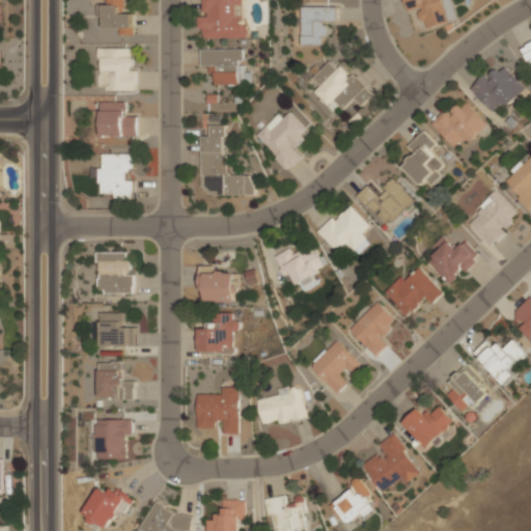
[(134,35),(134,14),(123,14),(123,0),(105,0),(105,6),(100,6),(100,16),(105,16),(105,27),(117,28),(117,34),(134,35)]
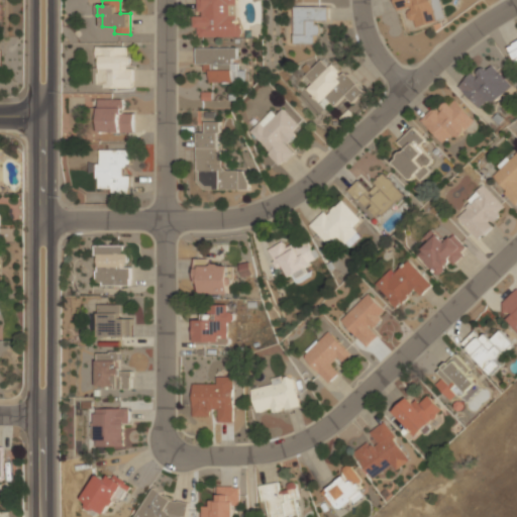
[(240,37),(239,0),(193,0),(194,37),(240,37)]
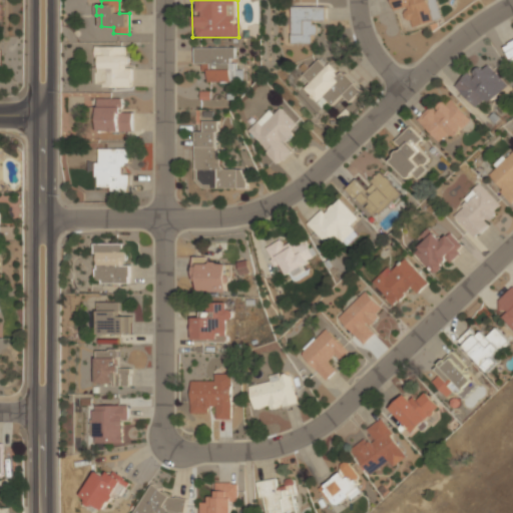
[(391,0),(394,10),(405,7),(411,28),(436,22),(430,0),(391,0)]
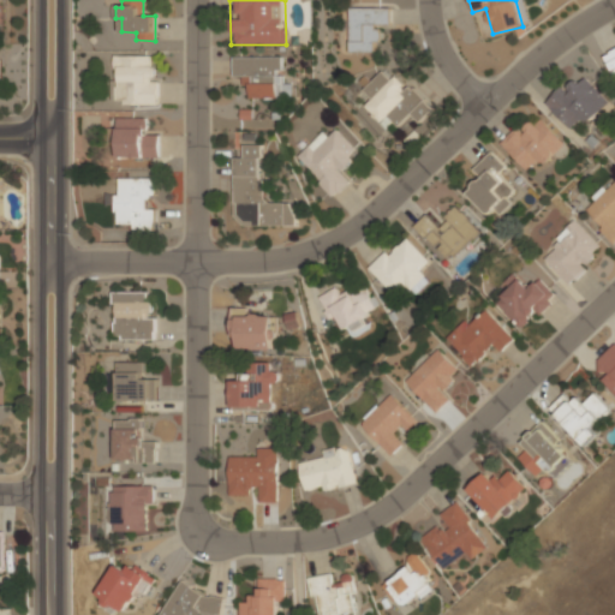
[(515,0),(519,24),(529,23),(525,0),(515,0)]
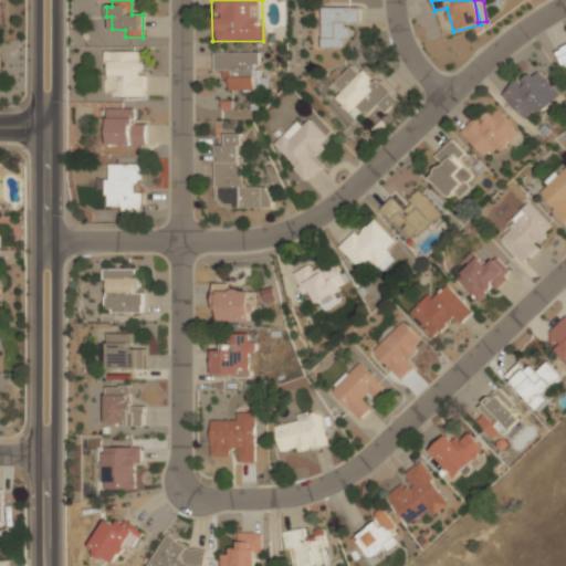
[(321,7),(321,49),(348,49),(348,24),(358,24),(358,7),(321,7)]
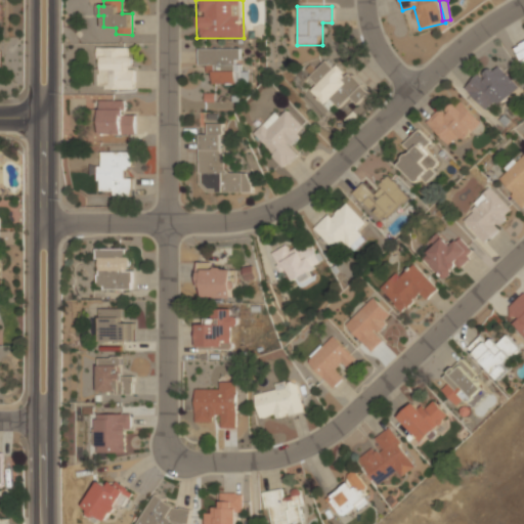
[(523,41),(513,47),(523,70),(523,41)]
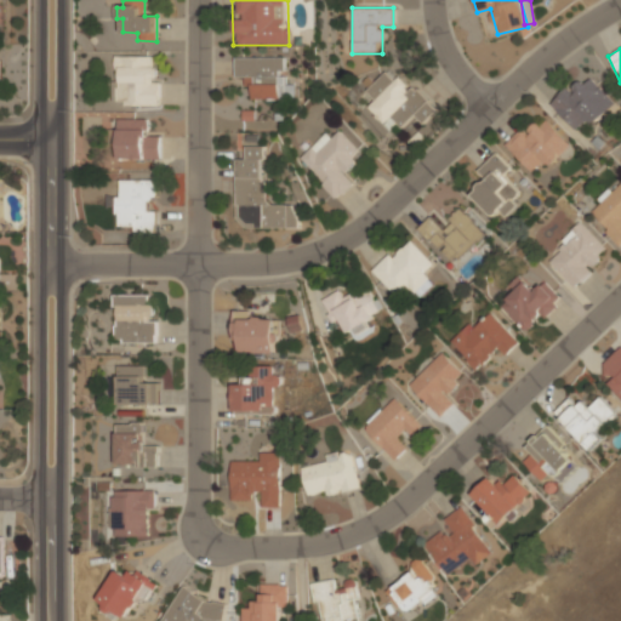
[(112,104),(158,106),(159,56),(113,56),(112,104)]
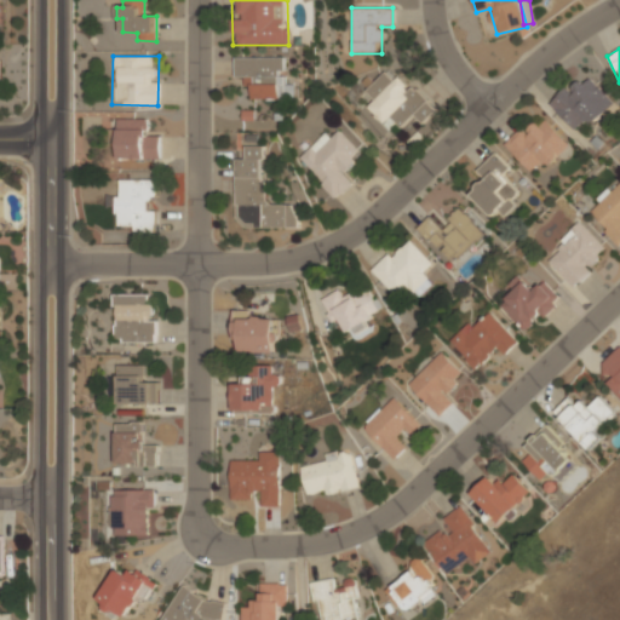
[(285,85),(283,57),(234,57),(235,79),(247,79),(247,98),(294,98),(294,85),(285,85)]
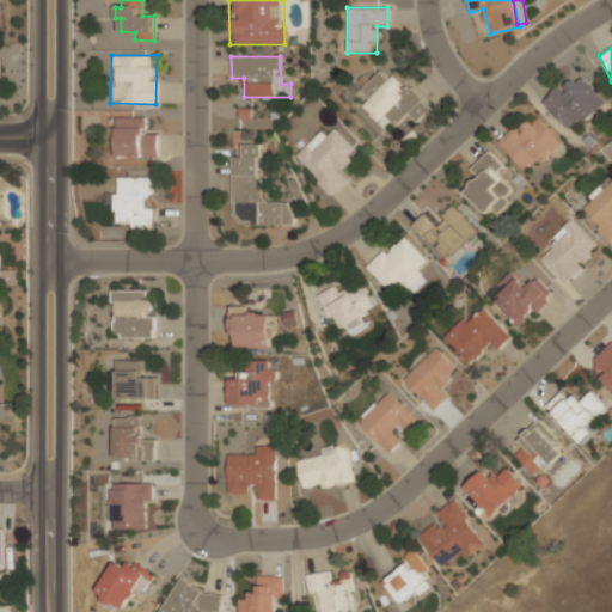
[(387,132),(407,112),(417,122),(430,109),(385,65),(361,90),(369,98),(361,106),(387,132)]
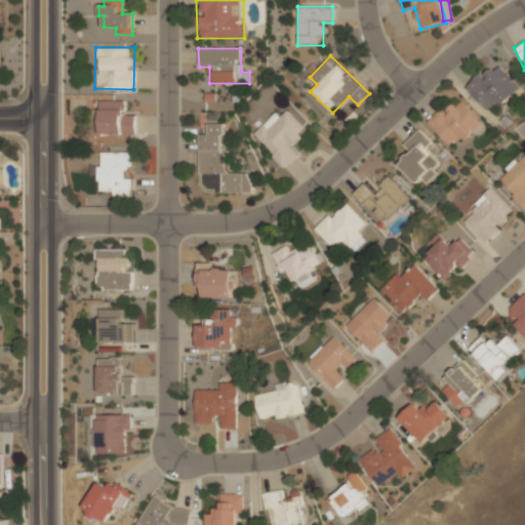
[(467,90),(489,115),(519,86),(496,63),(467,90)]
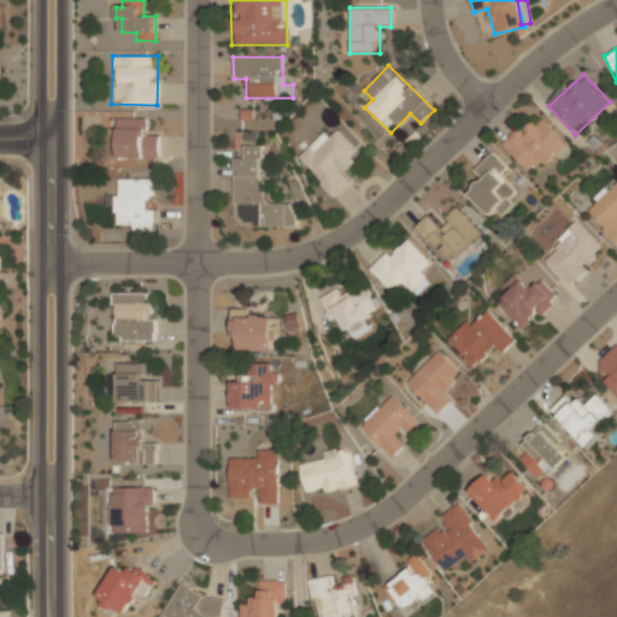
[(540,113),(503,145),(529,176),(566,146),(540,113)]
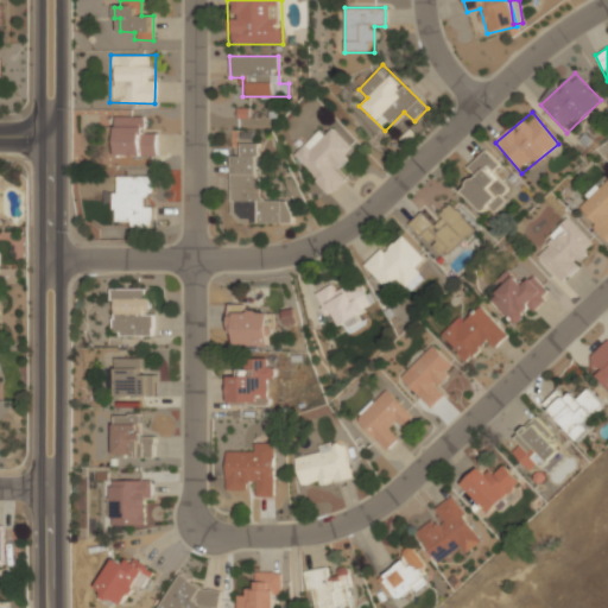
[(143,116),(115,116),(115,157),(156,157),(156,130),(143,130),(143,116)]
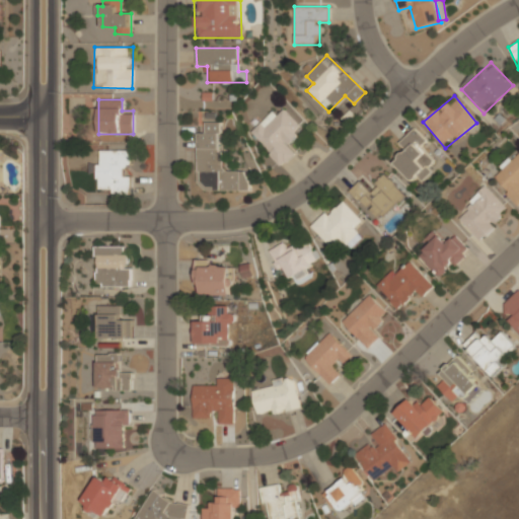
[(273,109),(248,133),(281,166),(296,152),(287,142),(306,125),(289,105),(279,116),(273,109)]
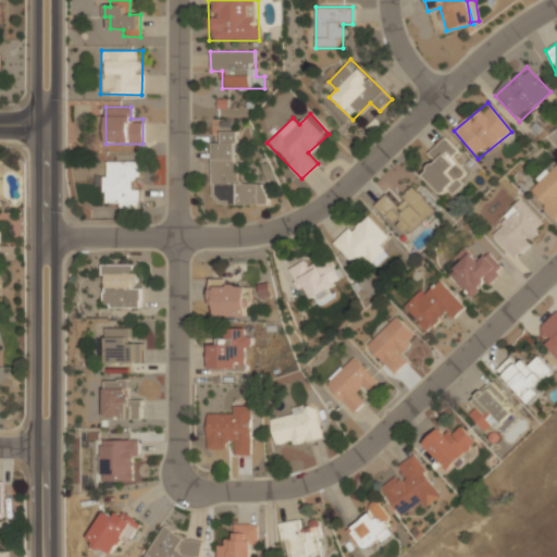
[(212,141),(212,205),(268,205),(268,184),(238,183),(238,132),(222,131),(222,141),(212,141)]
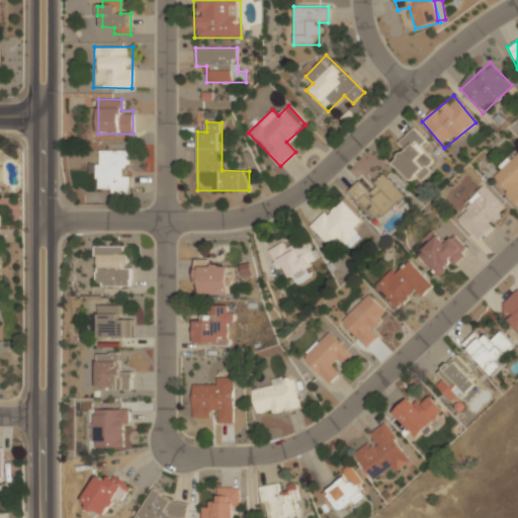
[(393,162),(414,184),(434,166),(419,150),(427,141),(415,127),(398,143),(405,150),(393,162)]
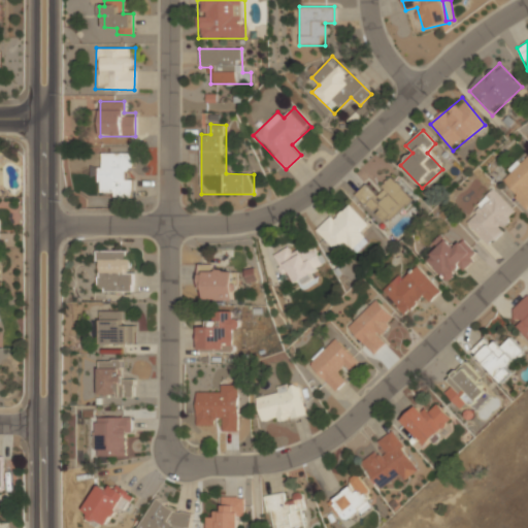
[(527,210),(527,209),(527,151),(504,172),(510,179),(503,186),(527,210)]
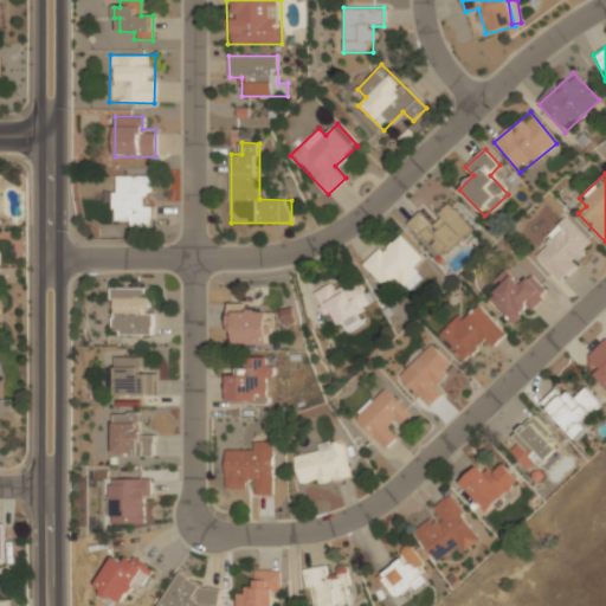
[(113,175),(113,226),(154,226),(154,175),(113,175)]
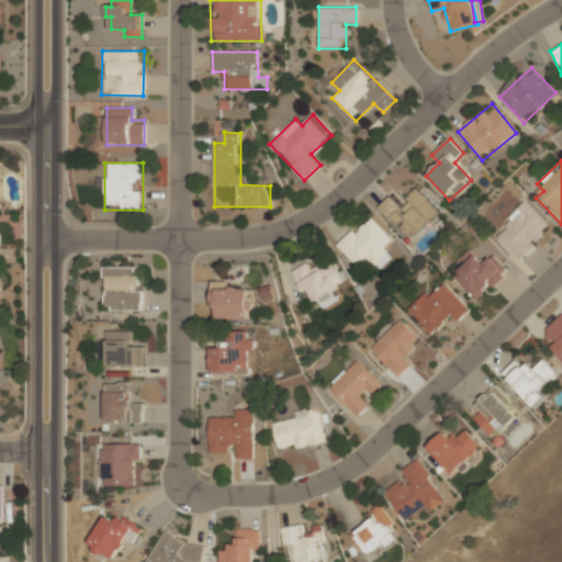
[(413,240),(440,209),(416,188),(402,204),(390,194),(378,209),(413,240)]
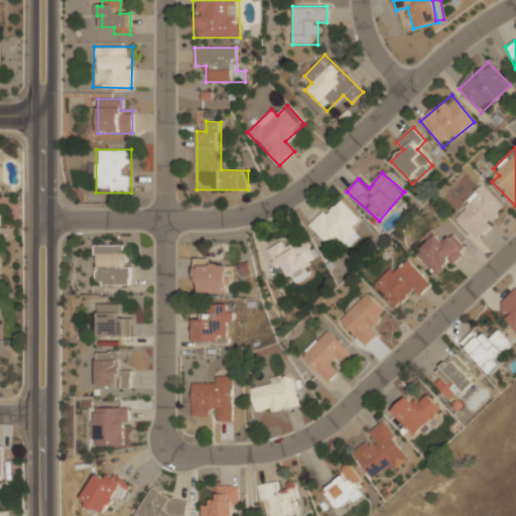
[(454,214),(478,240),(508,211),(484,184),(454,214)]
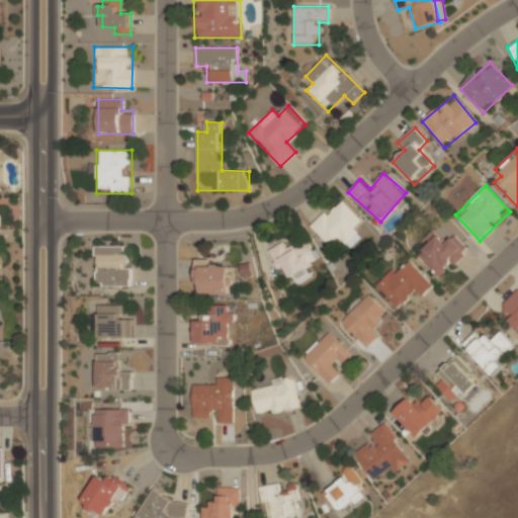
[(329,251),(342,243),(346,249),(361,239),(354,228),(360,224),(344,199),(310,221),(329,251)]
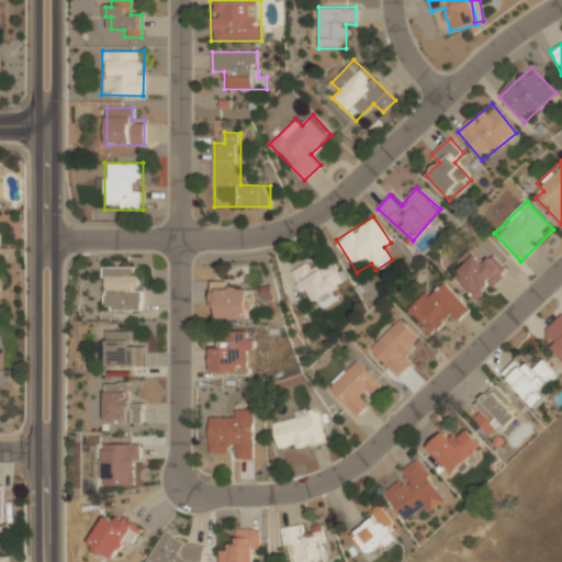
[(509,272),(493,256),(483,265),(474,255),(452,277),(478,303),(509,272)]
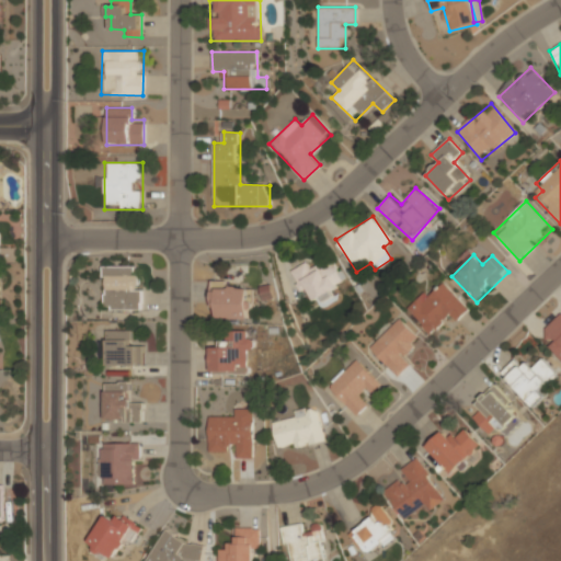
[(343,282),(334,261),(311,271),(308,263),(290,271),(300,294),(310,289),(319,308),(341,298),(335,285),(343,282)]
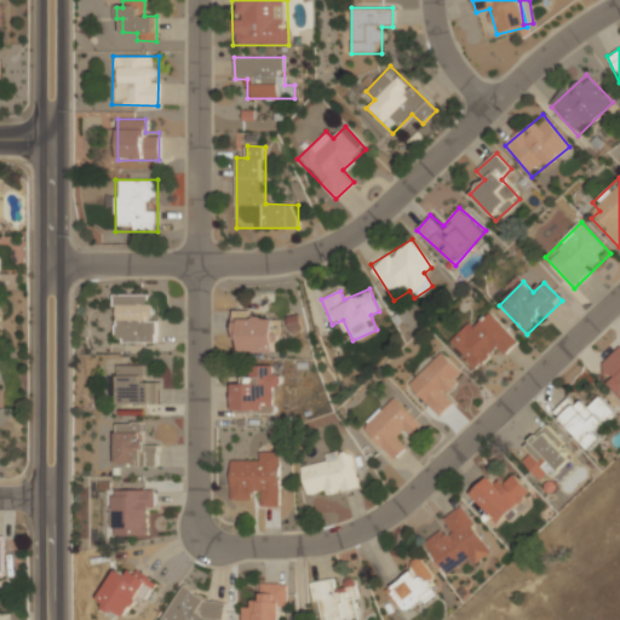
[(151,294),(115,294),(115,342),(156,342),(156,321),(151,321),(151,294)]
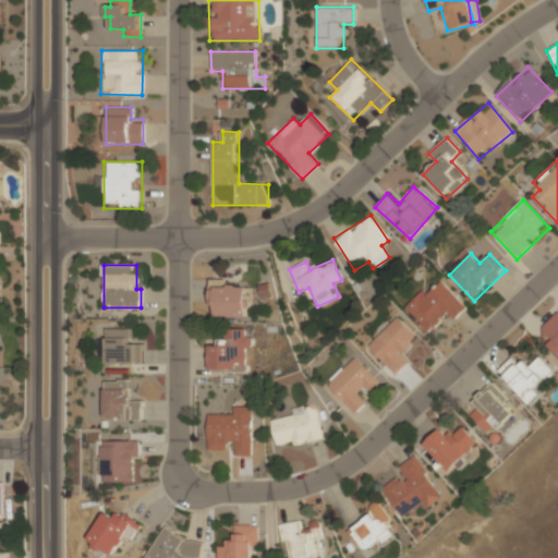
[(463,307),(441,280),(405,310),(428,337),(463,307)]
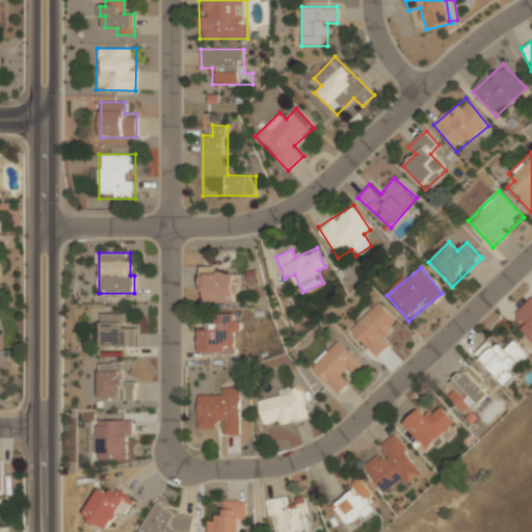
[(203,272),(203,302),(237,302),(237,272),(203,272)]
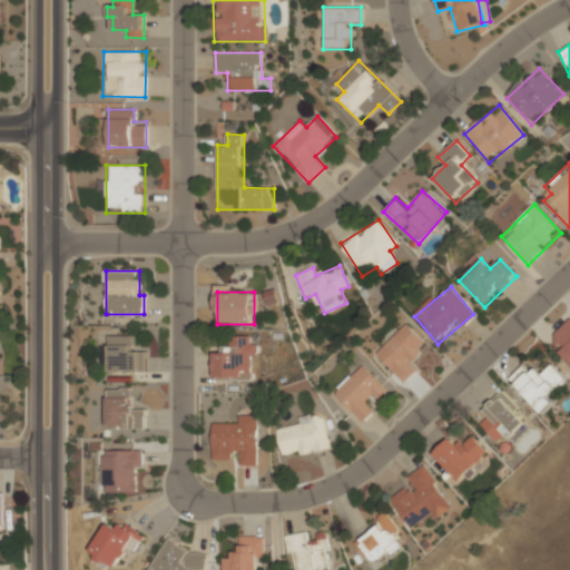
[(560,365),(569,365),(569,318),(559,318),(558,342),(561,342),(560,365)]
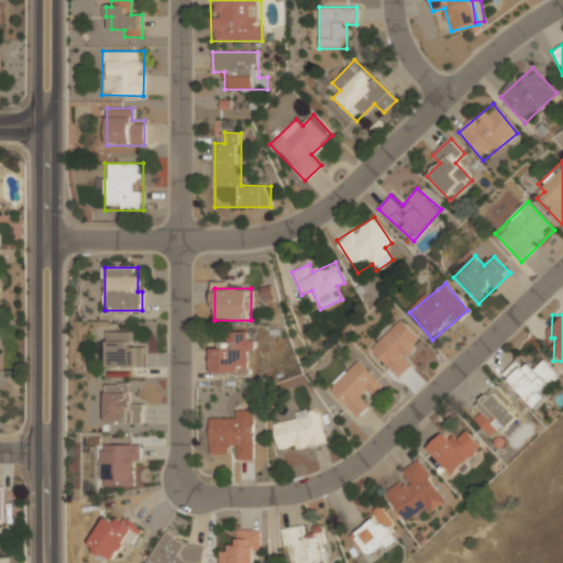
[(399,378),(414,364),(406,356),(422,341),(403,319),(371,349),(399,378)]
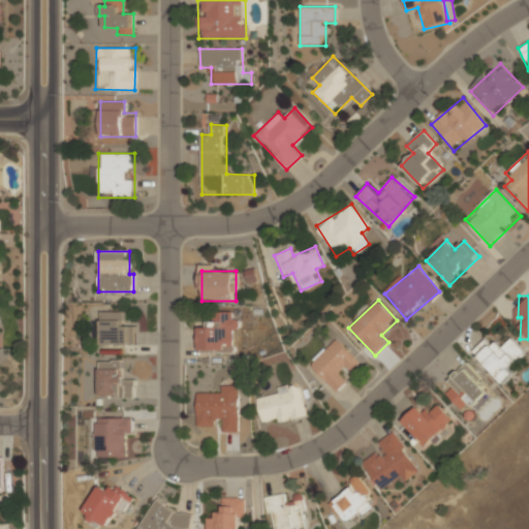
[(124,312),(101,311),(101,344),(135,344),(135,327),(123,327),(124,312)]
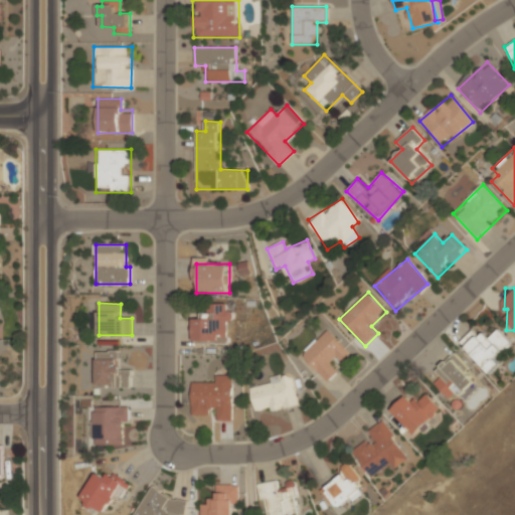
[(204,305),(204,318),(193,318),(193,344),(230,344),(230,305),(204,305)]
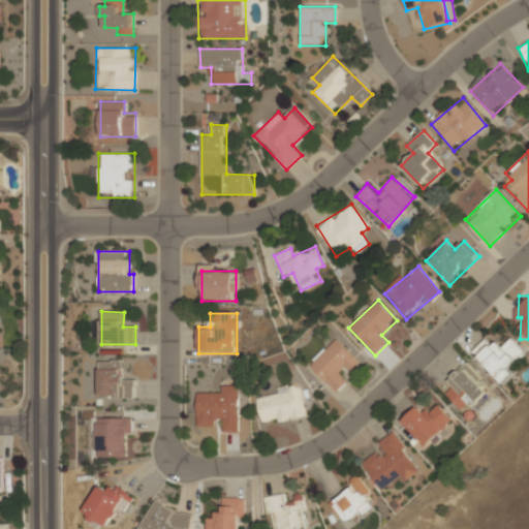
[(336,392),(348,380),(341,373),(350,365),(355,370),(362,363),(336,337),(308,364),(336,392)]
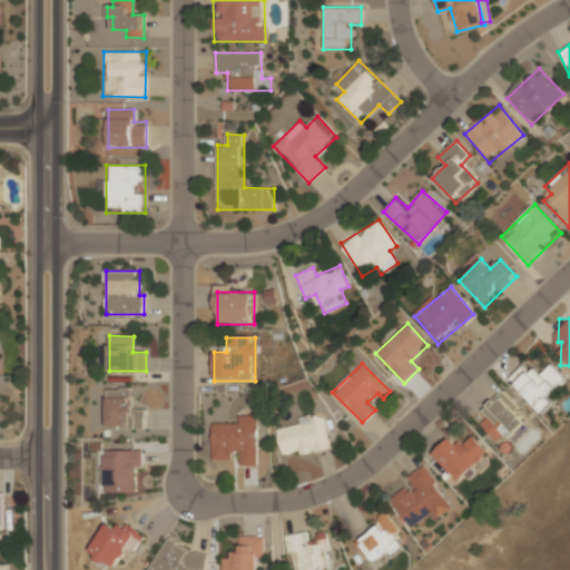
[(522,365),(509,377),(542,413),(554,403),(548,396),(567,379),(551,363),(541,373),(534,367),(529,372),(522,365)]
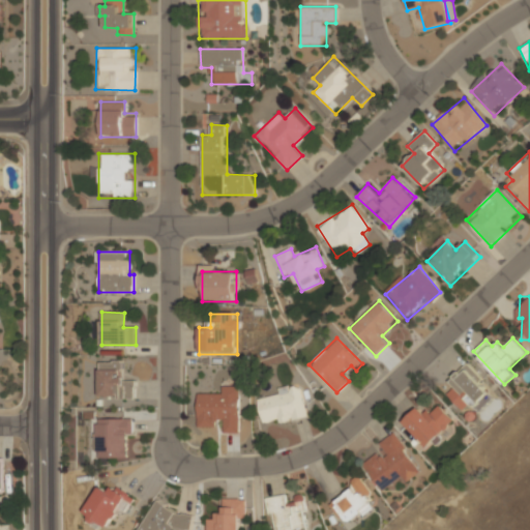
[(98,396),(135,396),(135,380),(123,380),(123,361),(99,361),(98,396)]
